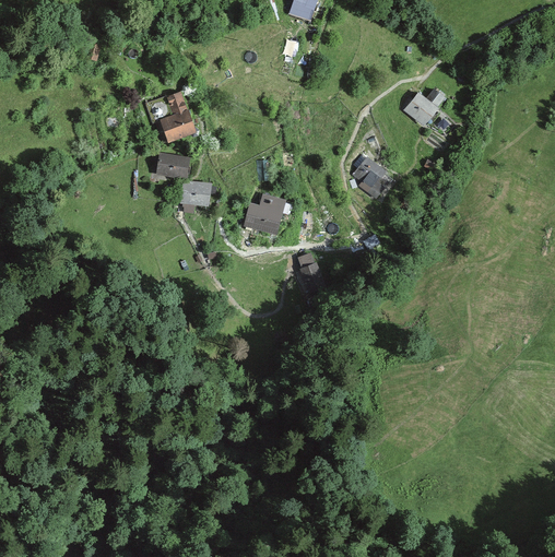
[(291,0),(287,15),(313,22),(318,0),(291,0)]
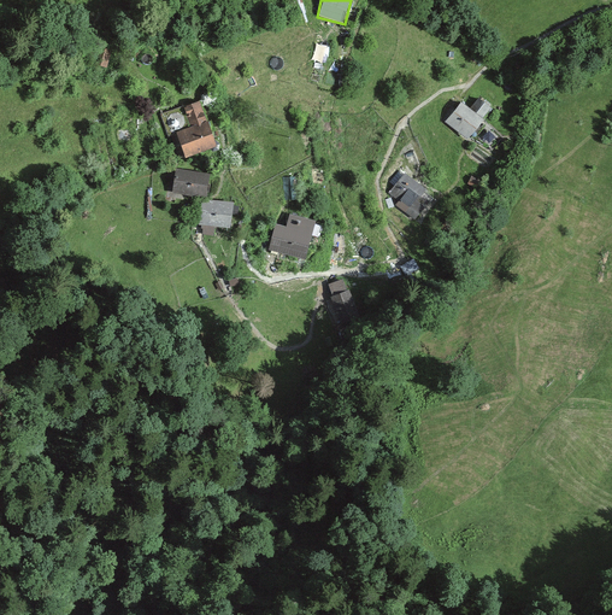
[(106,39),(100,56),(113,60),(119,42),(106,39)]
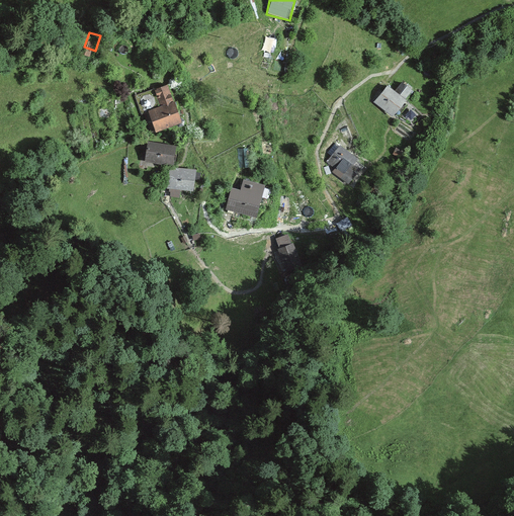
[(389,86),(376,102),(395,116),(415,88),(404,80),(396,91),(389,86)]
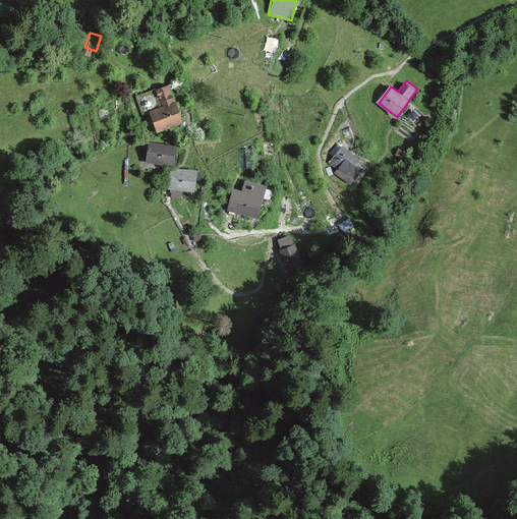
[(159,106),(148,111),(157,131),(183,121),(168,84),(153,92),(159,106)]
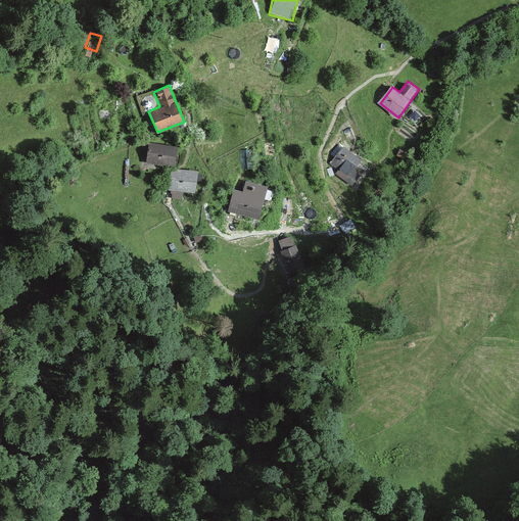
[(176,145),(148,142),(146,161),(174,164),(176,145)]
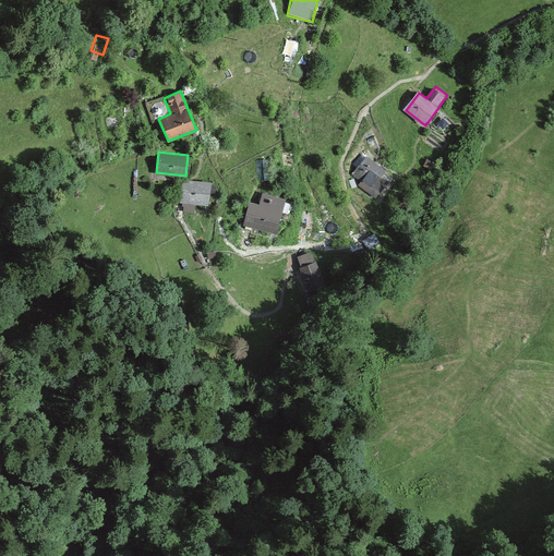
[(368,158),(354,173),(380,196),(394,181),(368,158)]
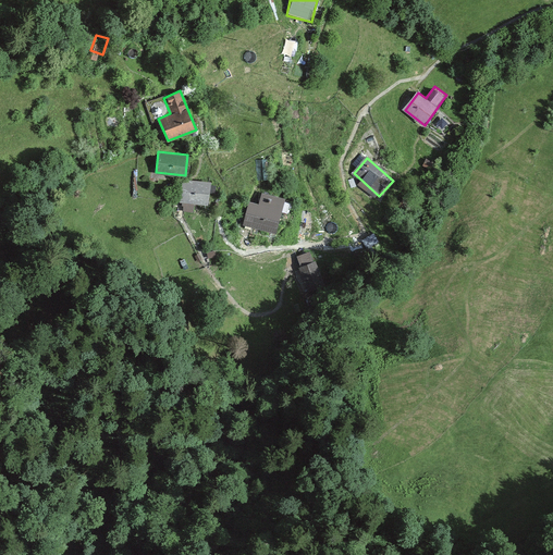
[(209,183),(182,179),(179,200),(206,205),(209,183)]
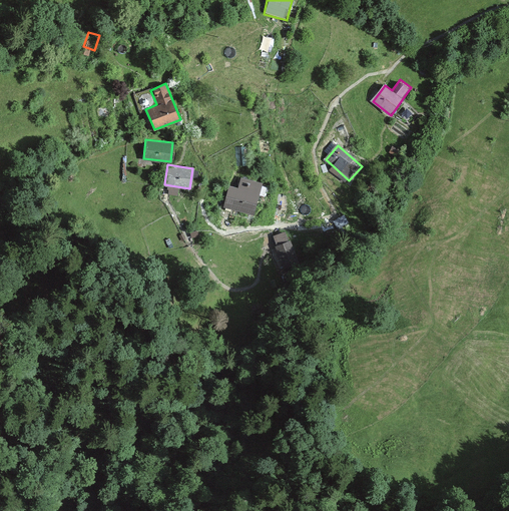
[(236,189),(230,187),(223,206),(251,215),(263,182),(240,176),(236,189)]
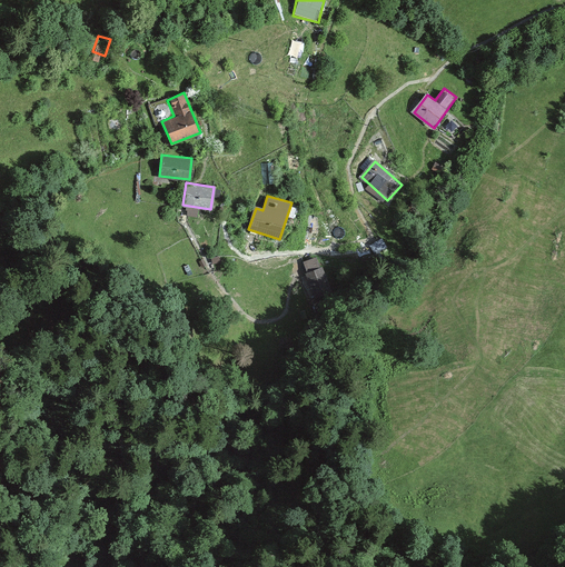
[(311,272),(320,297),(335,291),(326,268),(311,272)]
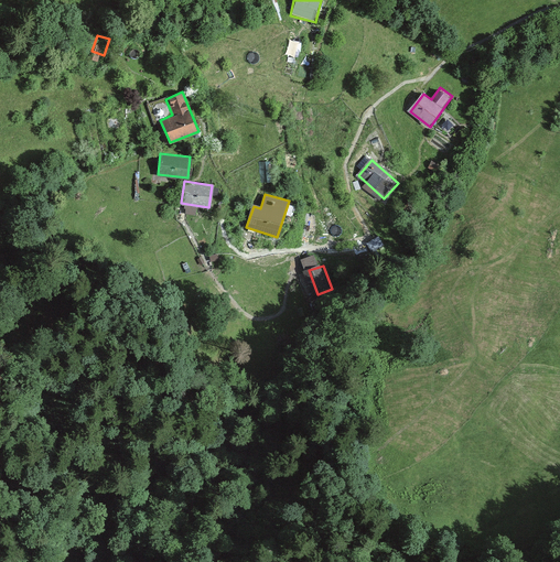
All buildings are outlined.
